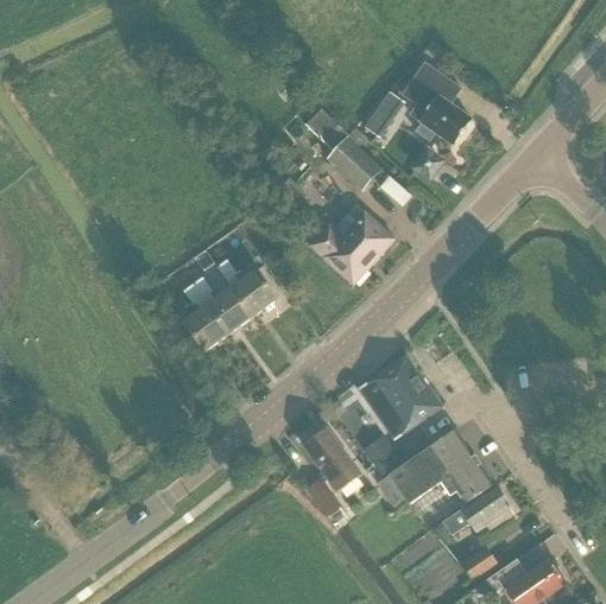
[(414,105),(408,113),(417,120),(411,129),(428,140),(434,131),(453,144),(471,118),(448,103),(459,88),(422,62),(399,95),(414,105)]
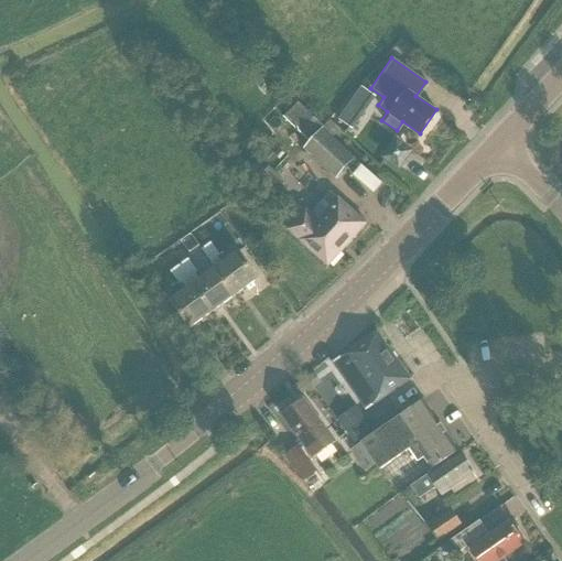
[(302,147),(335,176),(353,157),(331,137),(338,128),(327,119),(322,125),(295,100),(281,116),(307,140),(302,147)]
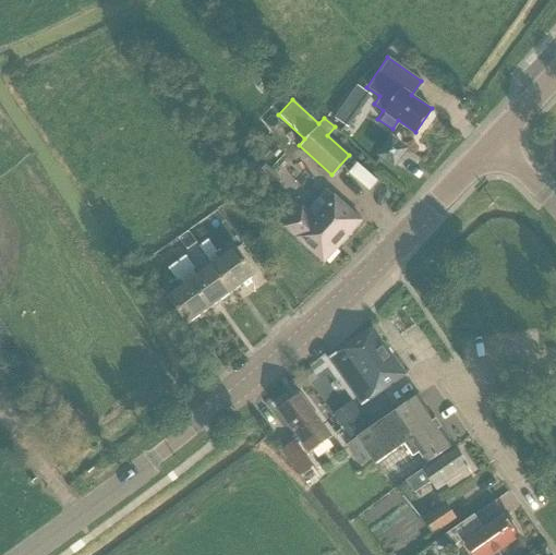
[(333,117),(343,124),(357,107),(345,99),(333,117)]
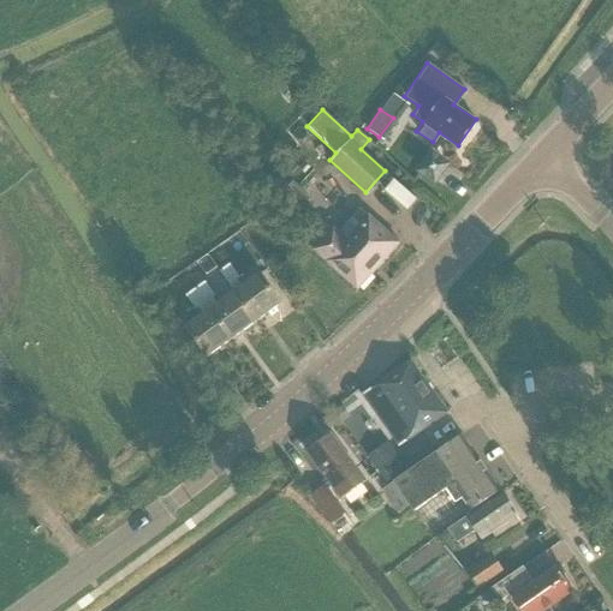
[(420,168),(433,179),(445,162),(432,151),(420,168)]
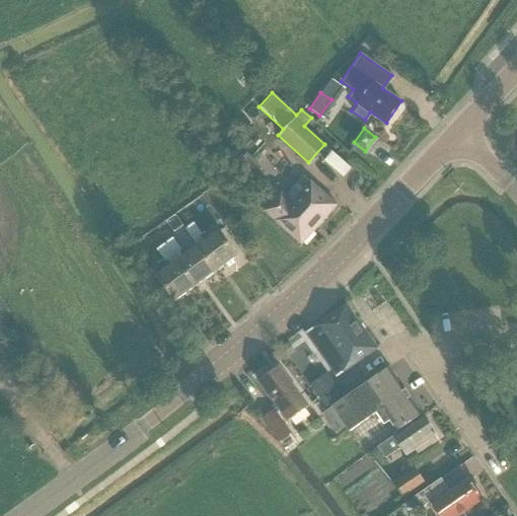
[(309,180),(302,173),(283,194),(280,192),(264,210),(275,219),(300,243),(336,204),(309,180)]
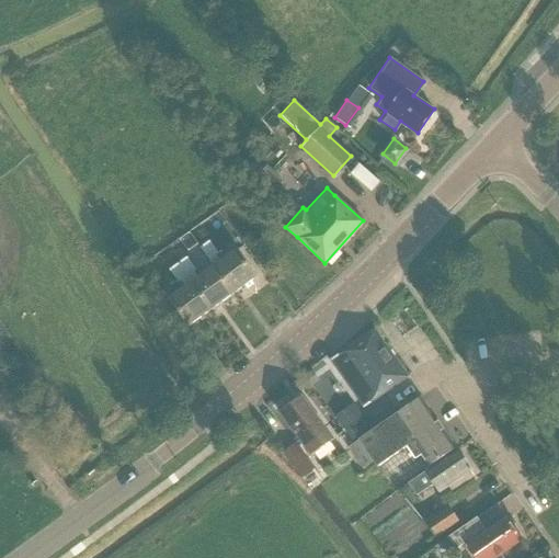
[(232,292),(255,275),(236,248),(219,260),(215,253),(217,252),(208,239),(200,246),(213,264),(214,264),(232,292)]
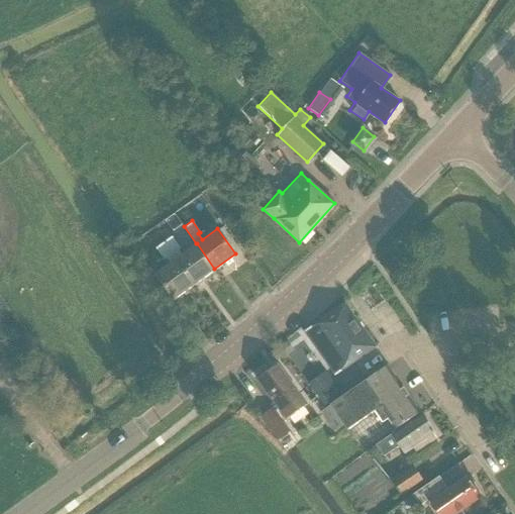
[(194,284),(214,269),(197,243),(196,243),(182,254),(177,248),(180,246),(171,235),(163,241),(194,284)]
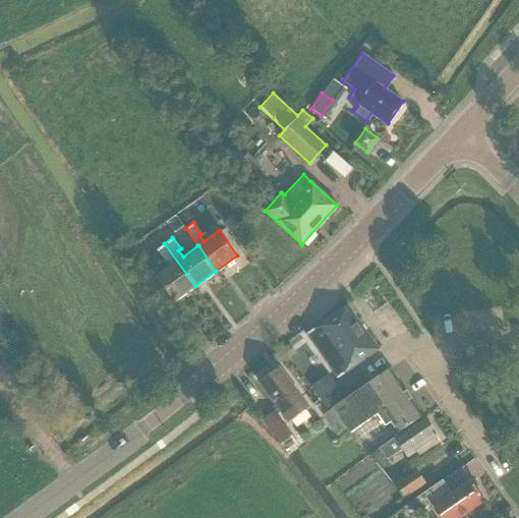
[(174,301),(195,286),(164,243),(157,248),(165,261),(167,259),(171,265),(156,276),(174,301)]
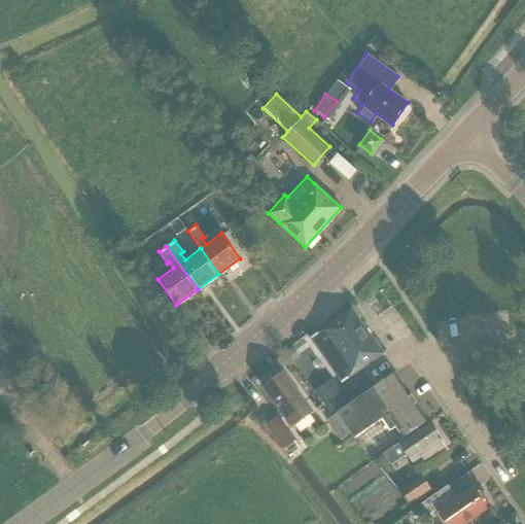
[(350,308),(309,336),(340,381),(381,352),(350,308)]
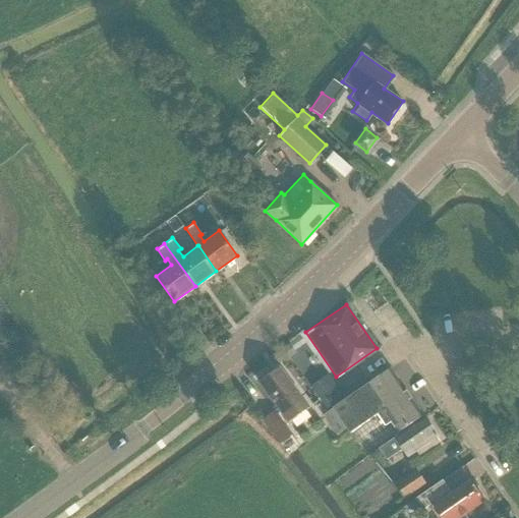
[(258,382),(288,421),(308,406),(279,366),(258,382)]
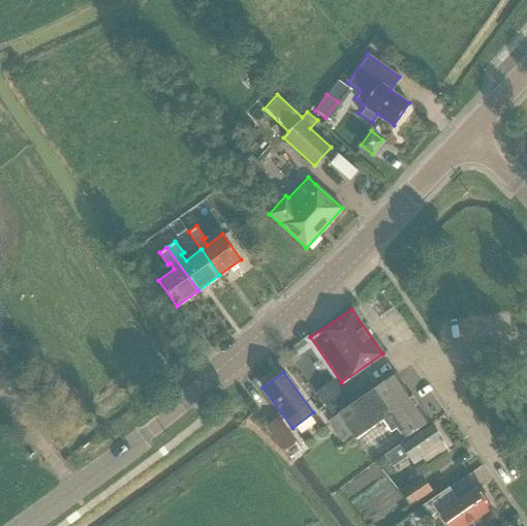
[(396,372),(360,397),(337,413),(354,438),(382,419),(391,431),(396,427),(404,438),(429,421),(396,372)]
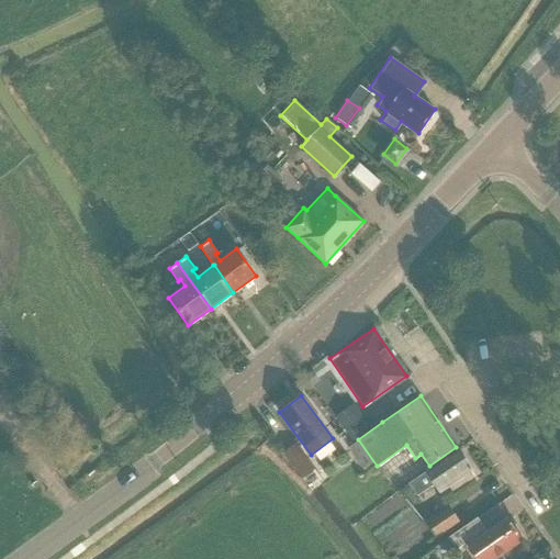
[(338,418),(350,438),(369,426),(356,406),(338,418)]
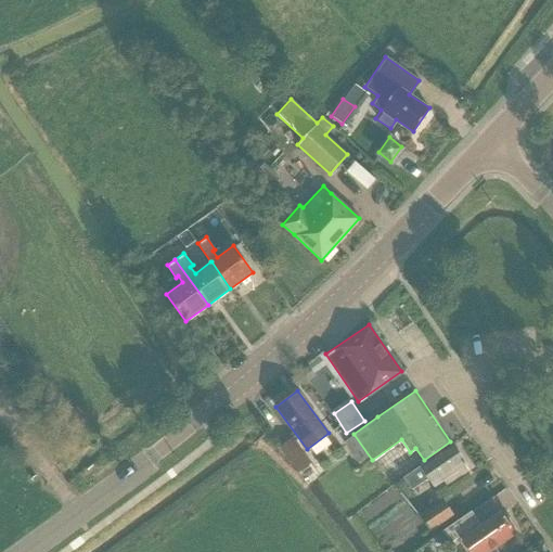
[(292,436),(279,446),(295,469),(308,460),(292,436)]
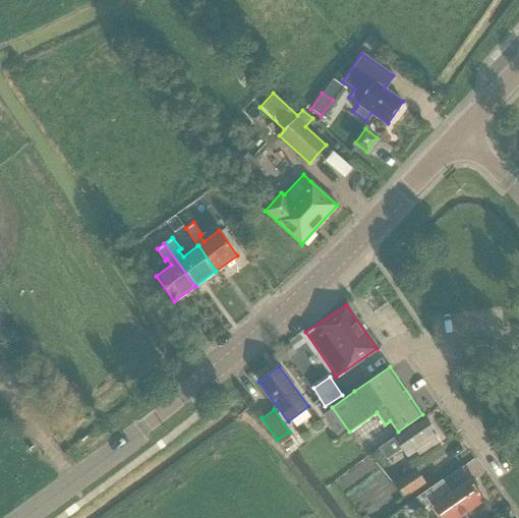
[(423,415),(378,447),(386,458),(401,448),(407,455),(437,435),(423,415)]
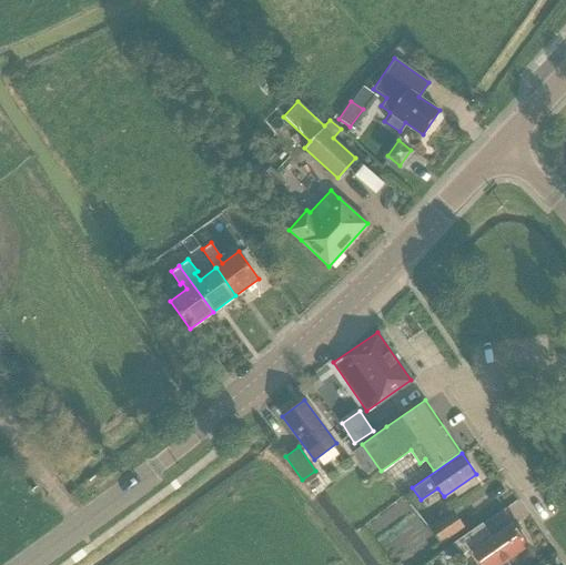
[(454,512),(431,527),(441,542),(463,525),(454,512)]
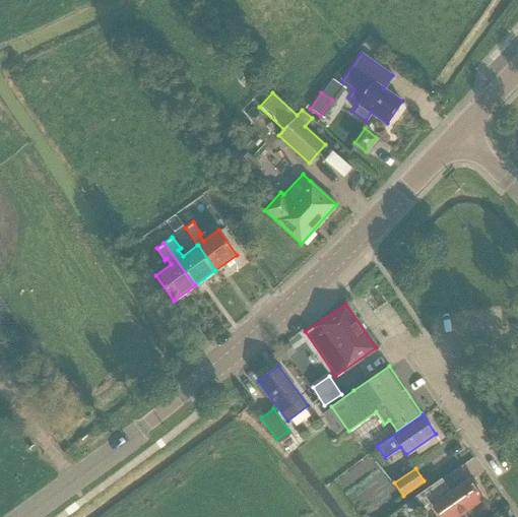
[(465,516),(462,512),(481,499),(467,479),(446,495),(437,481),(442,478),(441,477),(413,497),(422,507),(430,501),(440,516),(465,516)]
